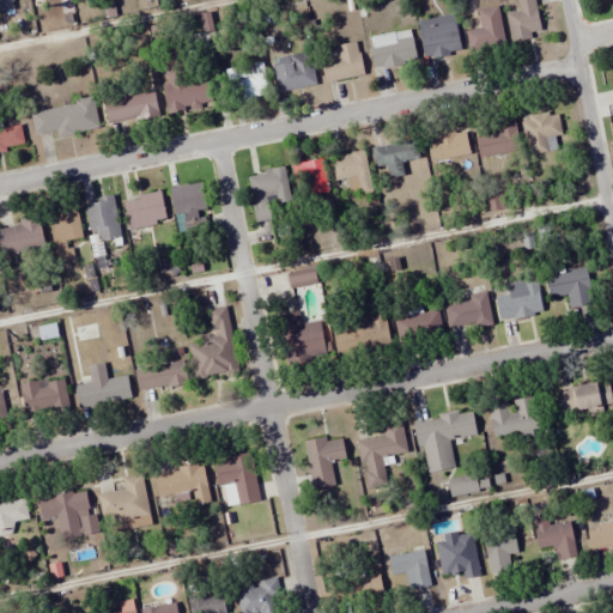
[(0,0),(0,12),(12,10),(10,0),(0,0)]
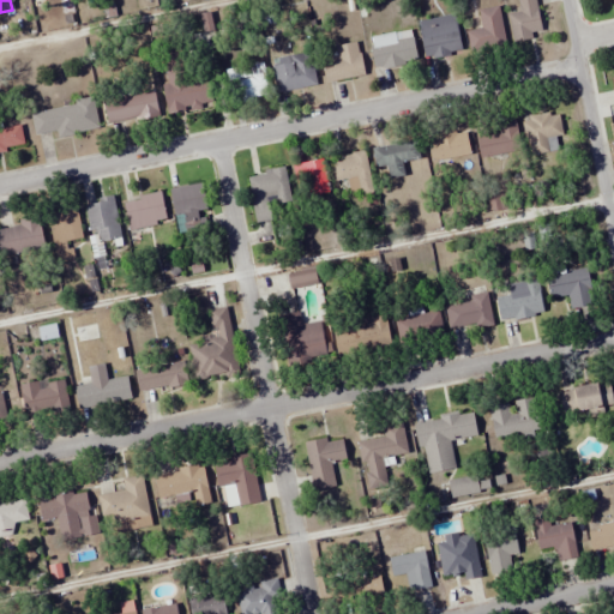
[(542,31),(535,0),(518,0),(521,12),(509,14),(513,42),(533,38),(531,34),(542,31)]
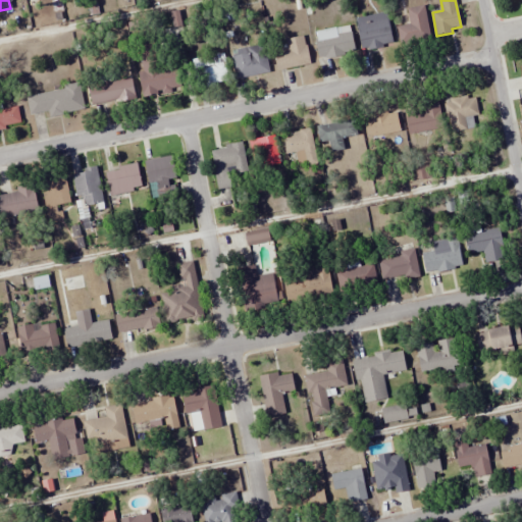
[(429,38),(424,5),(407,8),(410,24),(398,27),(400,43),(429,38)]
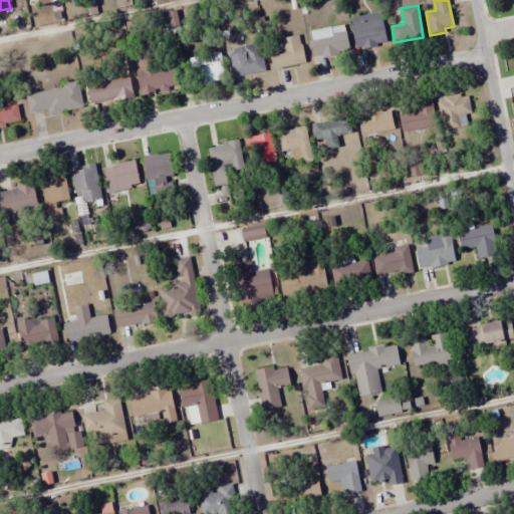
[(354,48),(386,45),(381,13),(350,17),(354,48)]
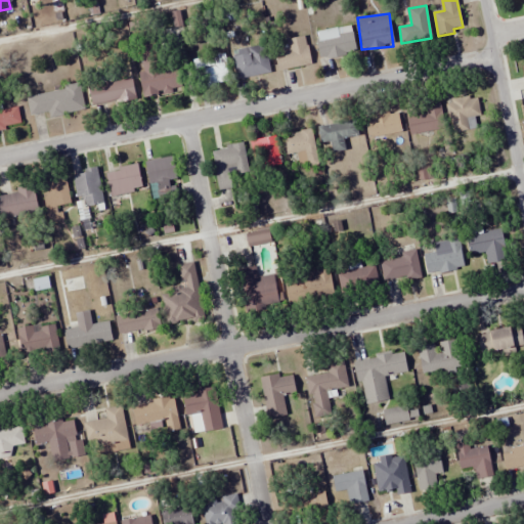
[(356,53),(350,25),(315,32),(321,60),(356,53)]
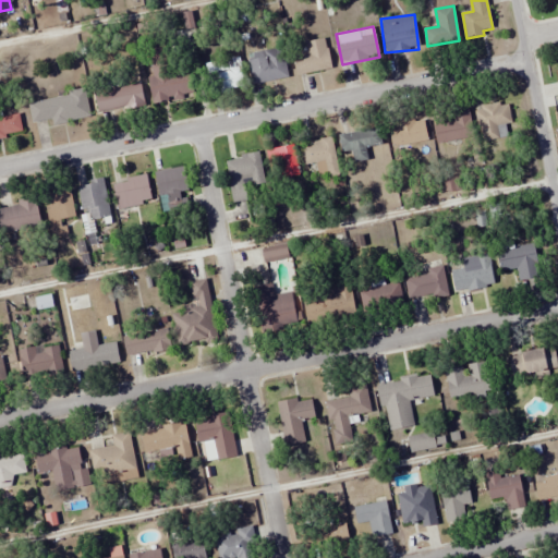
[(298,40),(293,69),(325,73),(329,46),(298,40)]
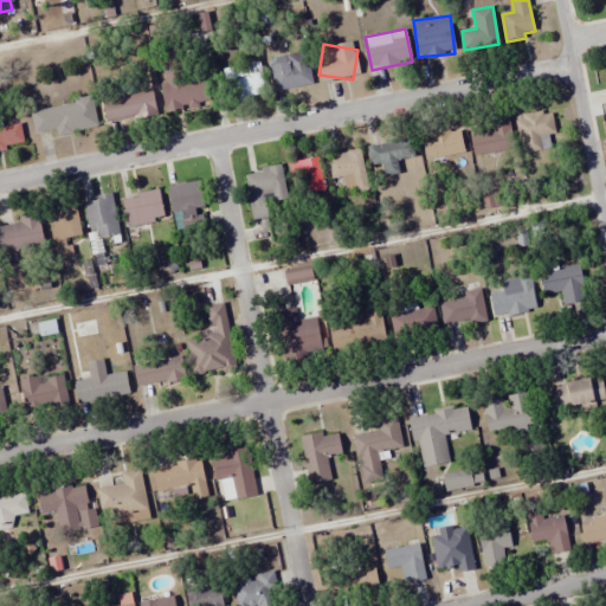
[(268,59),(274,91),(313,84),(307,52),(268,59)]
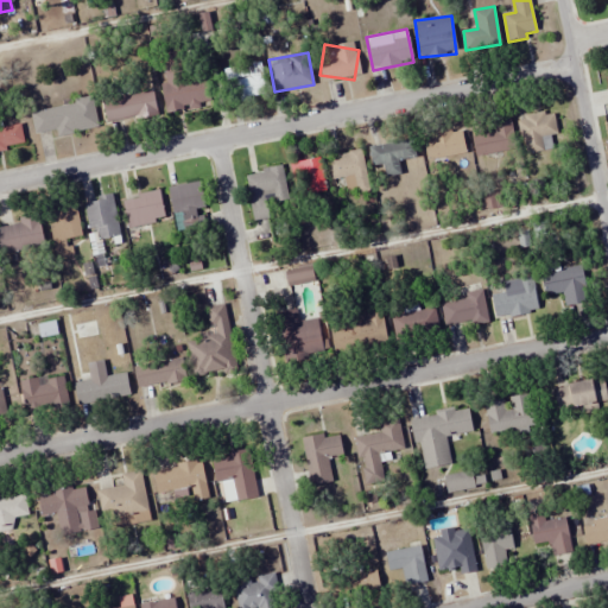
[(230,105),(266,93),(255,61),(220,73),(230,105)]
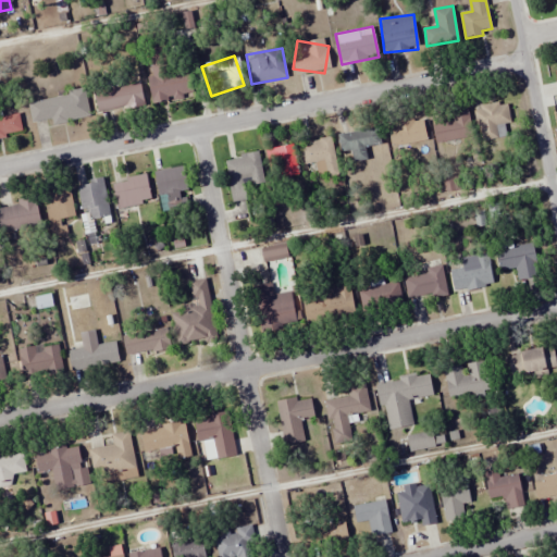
[(148,75),(151,103),(194,97),(189,70),(148,75)]
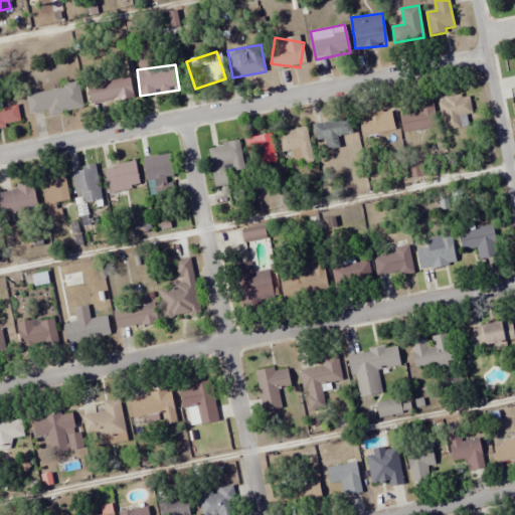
[(87,84),(91,105),(134,97),(130,76),(87,84)]
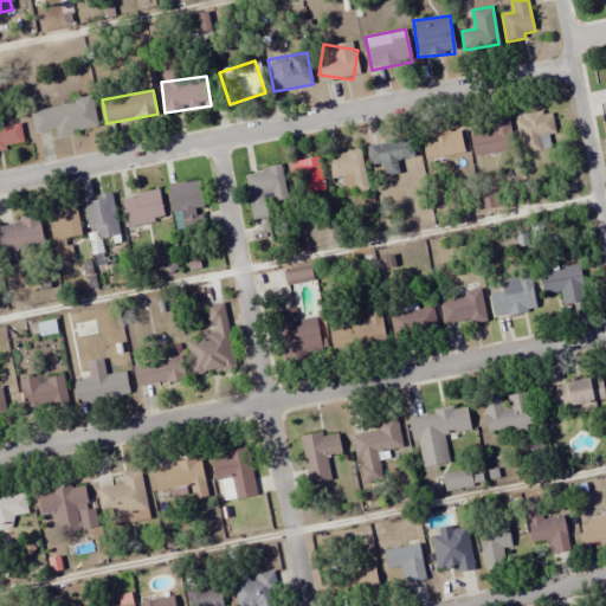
[(30,111),(34,134),(56,129),(57,136),(97,127),(91,98),(30,111)]
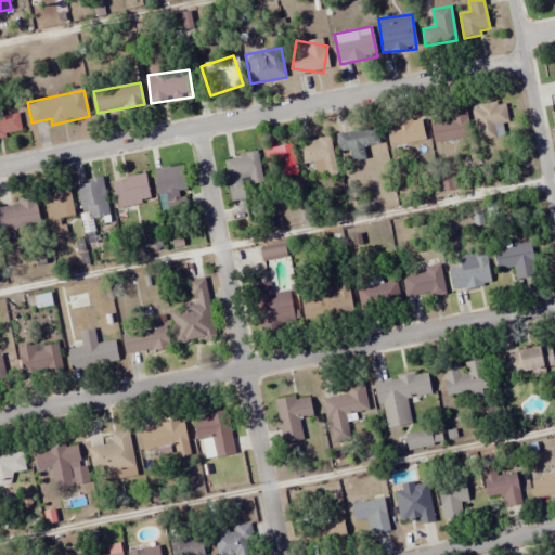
[(504,134),(501,124),(510,121),(503,100),(470,110),(480,142),(504,134)]
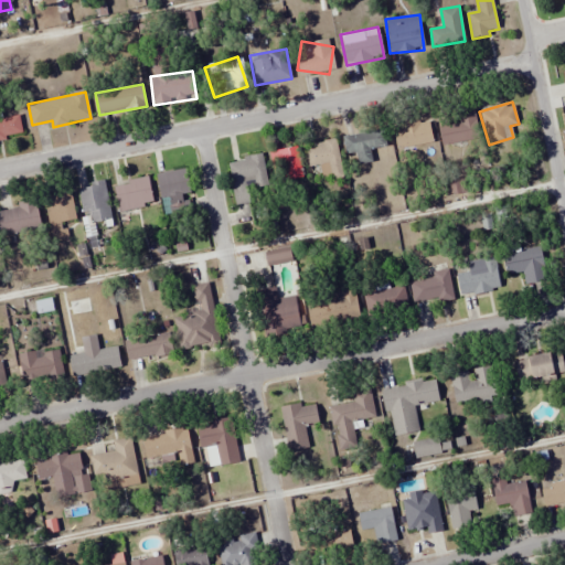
[(477,140),(473,109),(457,112),(458,118),(438,120),(443,146),(477,140)]
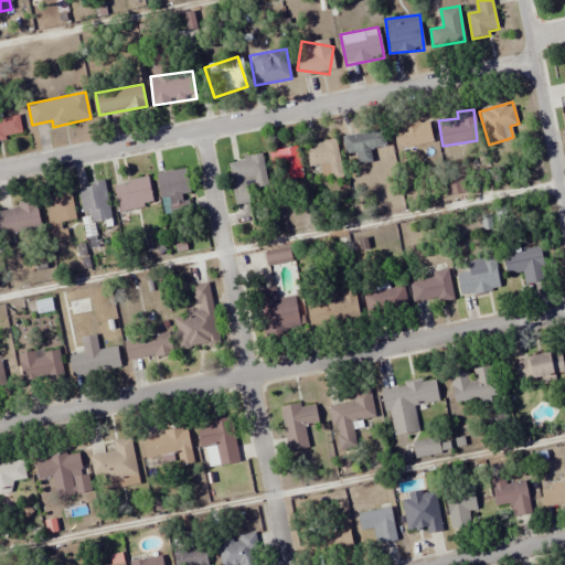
[(0,139),(20,139),(20,117),(0,117),(0,139)]
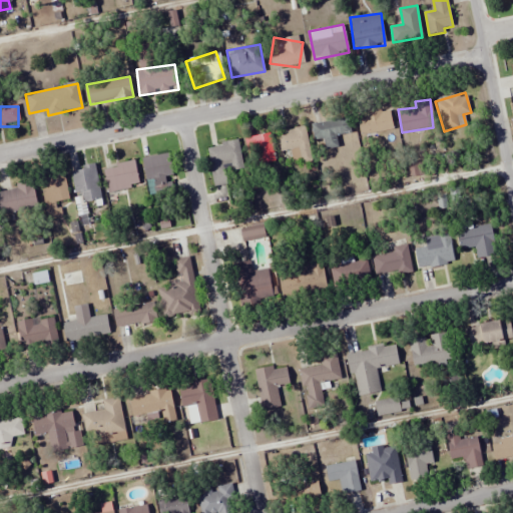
[(392,132),(392,110),(359,110),(359,132),(392,132)]
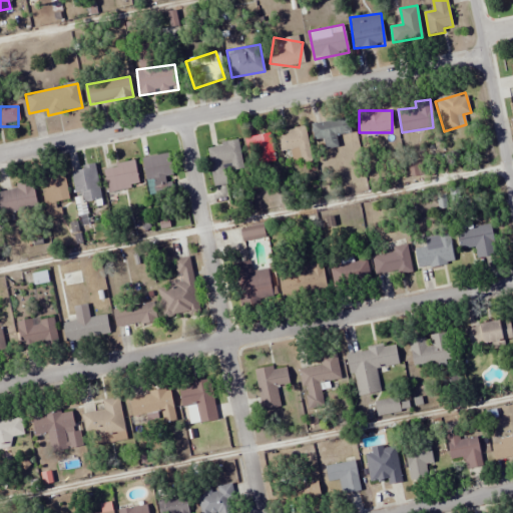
[(339,147),(337,136),(352,133),(349,116),(312,124),(315,140),(323,138),(326,149),(339,147)]
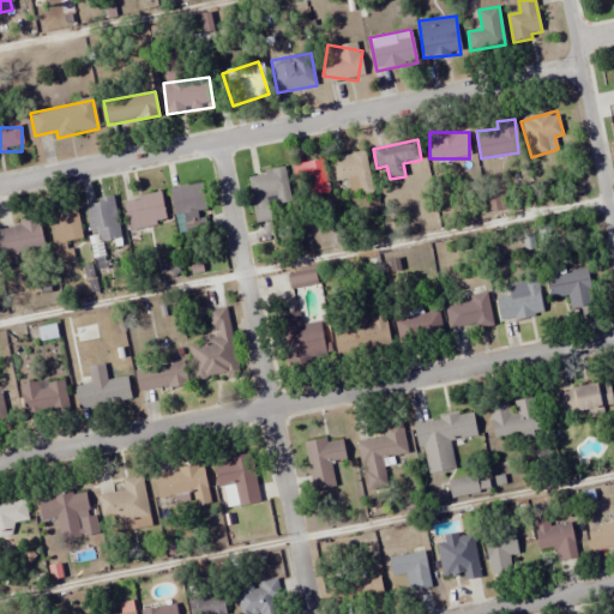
[(338,194),(371,188),(366,154),(332,158),(338,194)]
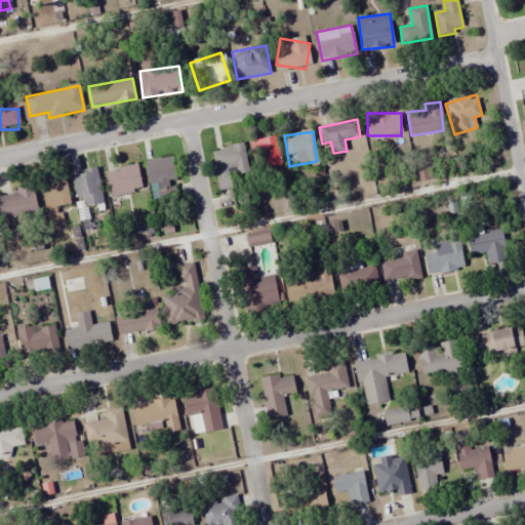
[(282,174),(275,137),(251,142),(258,178),(282,174)]
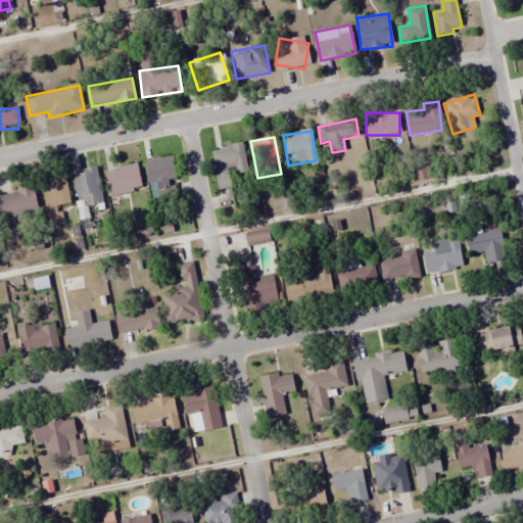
[(210,149),(219,190),(233,187),(231,175),(247,172),(242,144),(210,149)]
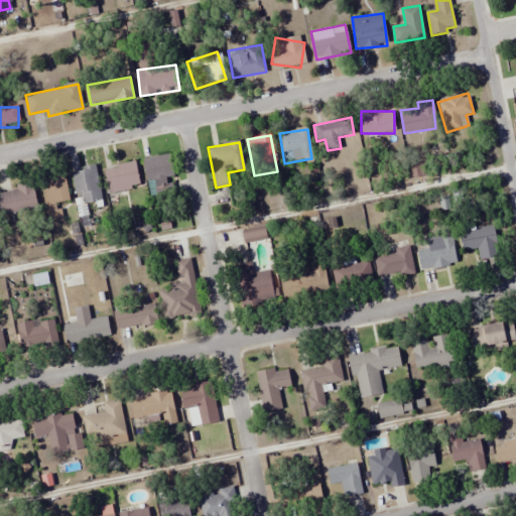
[(143,159),(147,181),(153,180),(156,201),(176,197),(172,178),(174,178),(169,154),(143,159)]
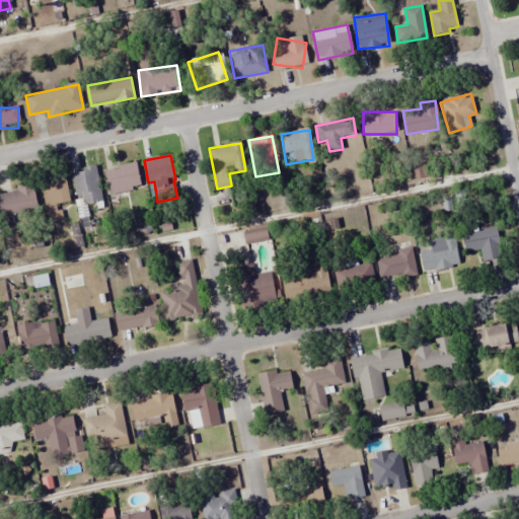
[(142,187),(136,163),(104,170),(109,195),(142,187)]
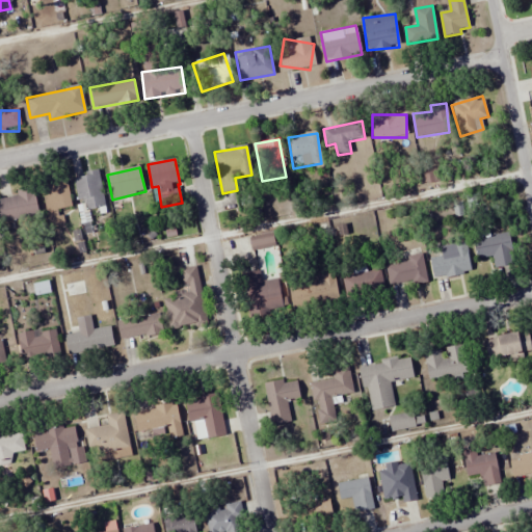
[(85,210),(106,206),(99,170),(73,176),(78,202),(83,201),(85,210)]
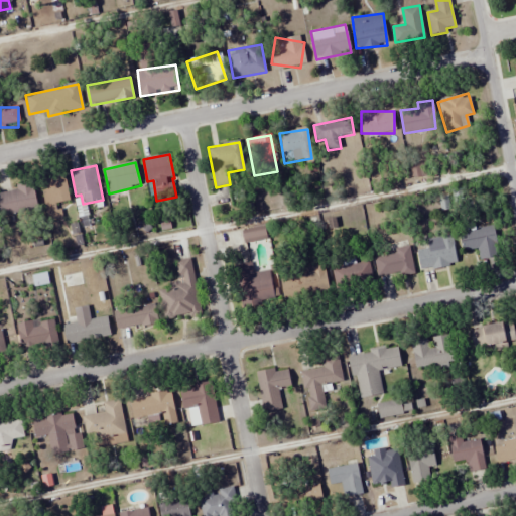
[(71,201),(66,175),(39,180),(47,220),(61,218),(58,204),(71,201)]
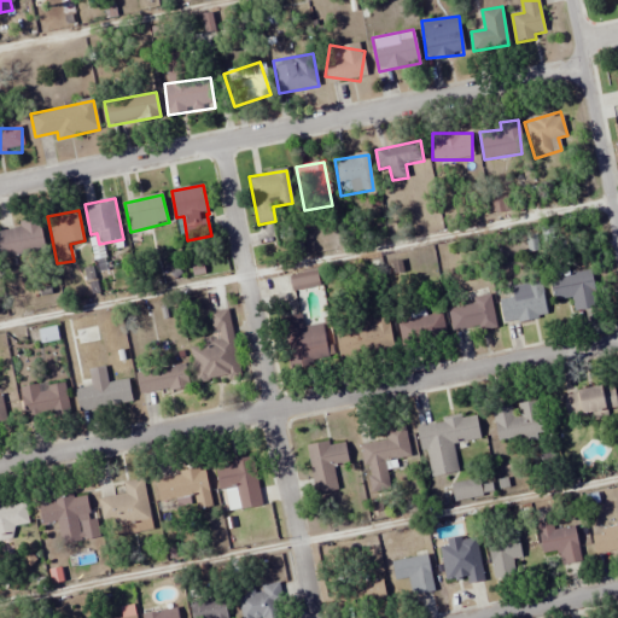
[(39,221),(0,228),(0,258),(45,250),(39,221)]
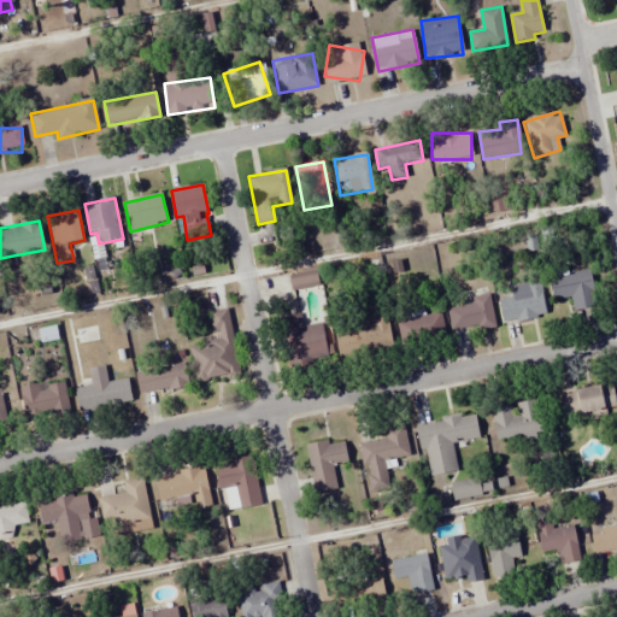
[(292,292),(321,283),(316,268),(287,277),(292,292)]
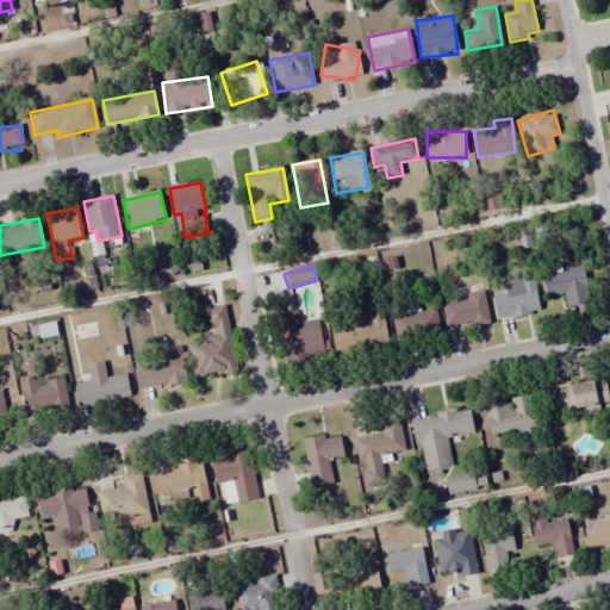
[(542,272),(547,297),(565,294),(567,306),(590,303),(584,265),(542,272)]
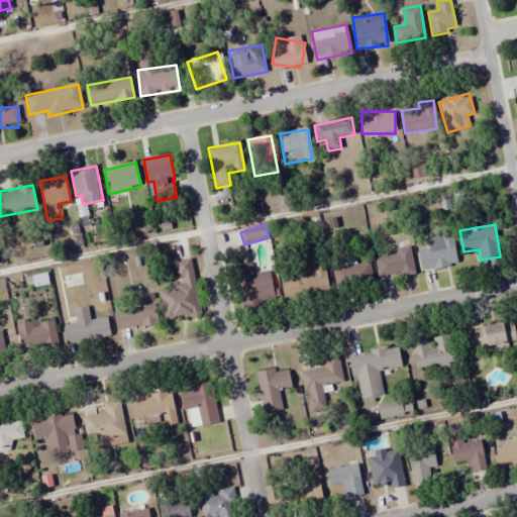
[(451,235),(428,239),(430,249),(418,251),(421,271),(456,265),(451,235)]
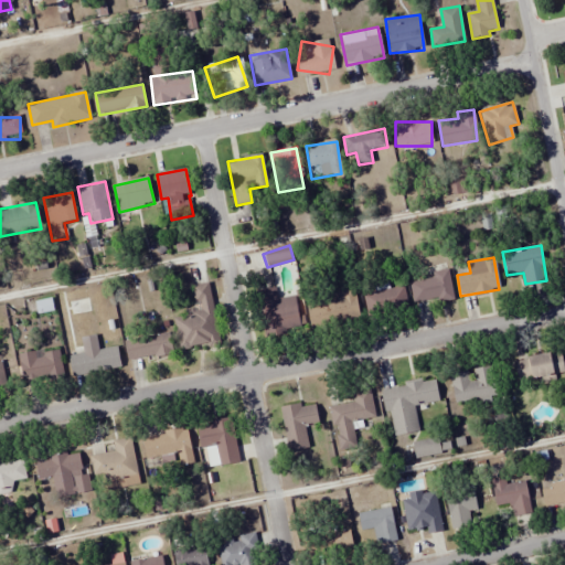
[(434,278),(409,283),(414,305),(454,298),(449,269),(433,273),(434,278)]
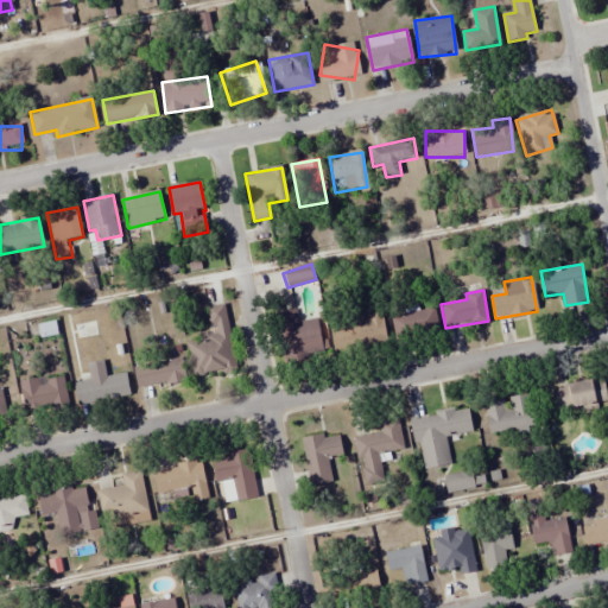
[(226,304),(206,308),(210,333),(197,334),(198,341),(189,342),(195,378),(236,371),(226,304)]
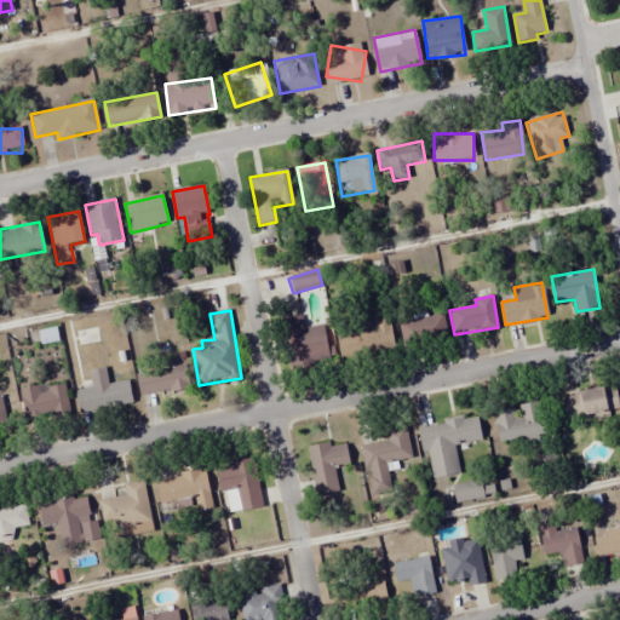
[(448,339),(443,314),(399,322),(403,348),(448,339)]
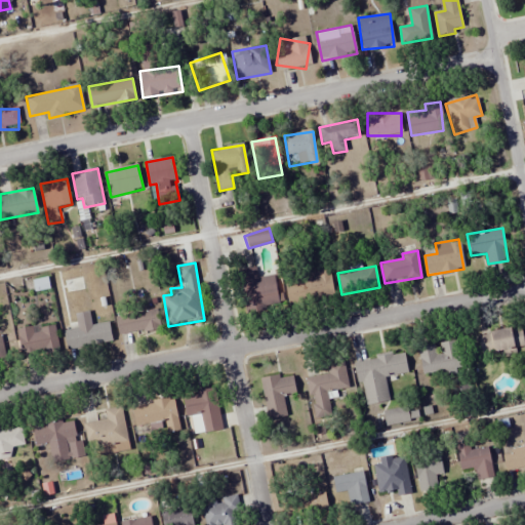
[(281,306),(273,274),(257,278),(254,267),(237,271),(247,314),(281,306)]
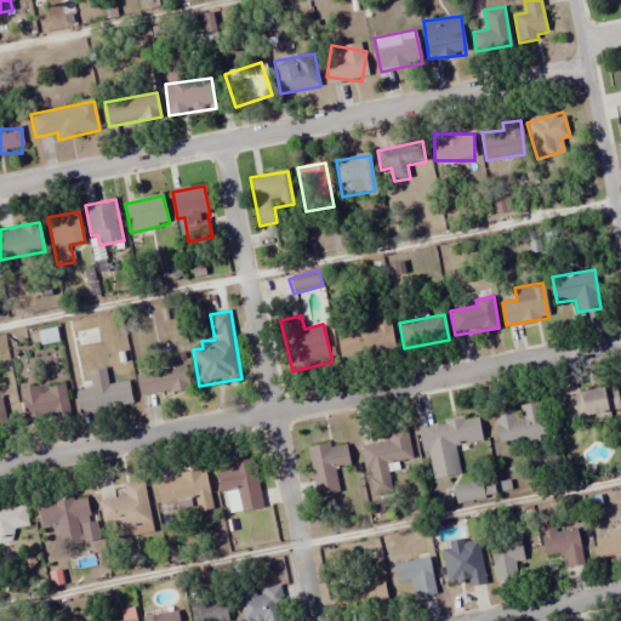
[(396,353),(391,319),(336,328),(341,362),(396,353)]
